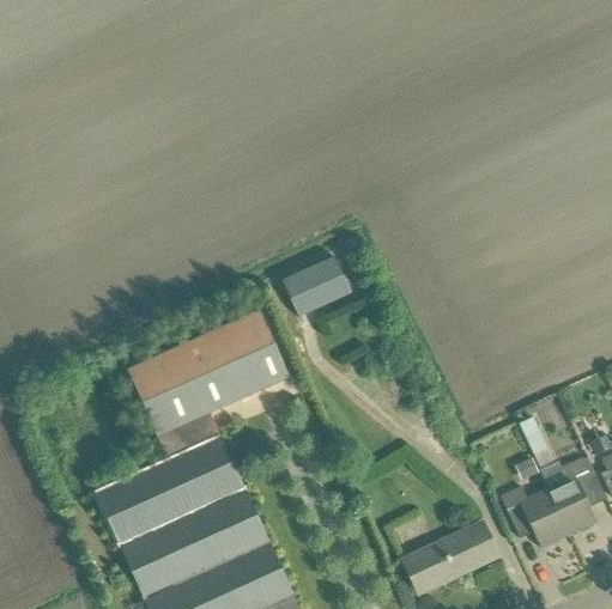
[(285,280),(301,315),(353,291),(338,256),(285,280)]
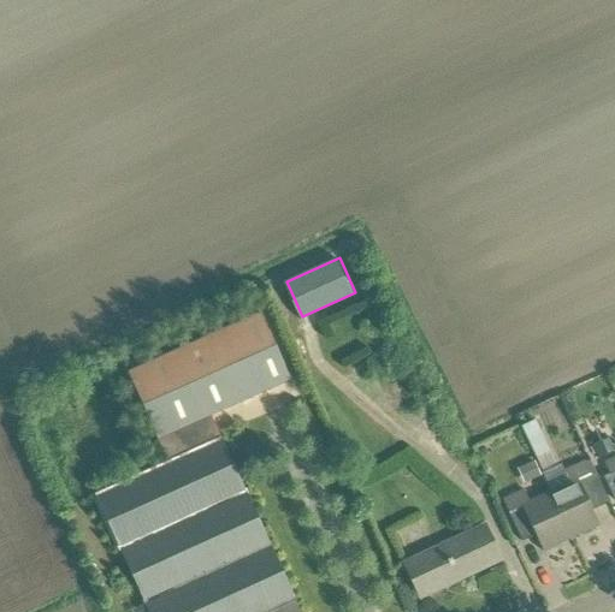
[(128,372),(167,459),(95,492),(151,611),(302,611),(220,434),(212,438),(202,417),(290,378),(260,312),(128,372)]
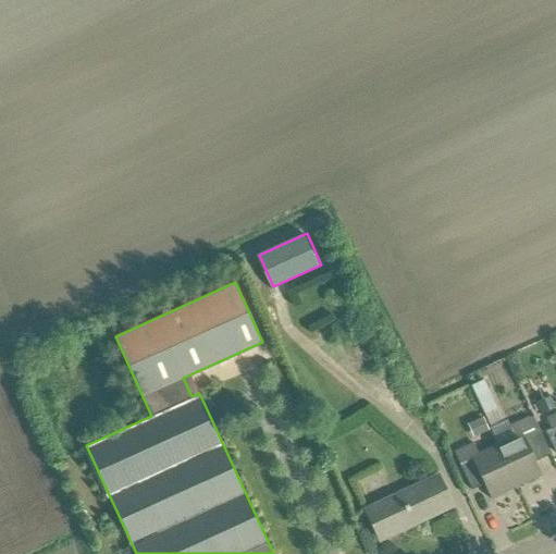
[(489,408),(505,402),(502,394),(515,389),(507,368),(478,378),(489,408)]
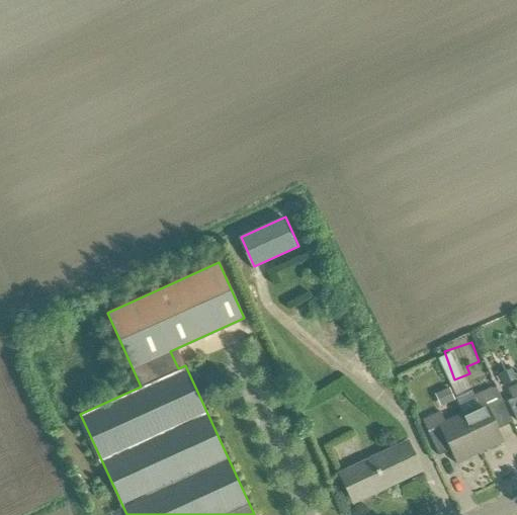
[(516,383),(508,388),(513,399),(516,397),(516,383)]
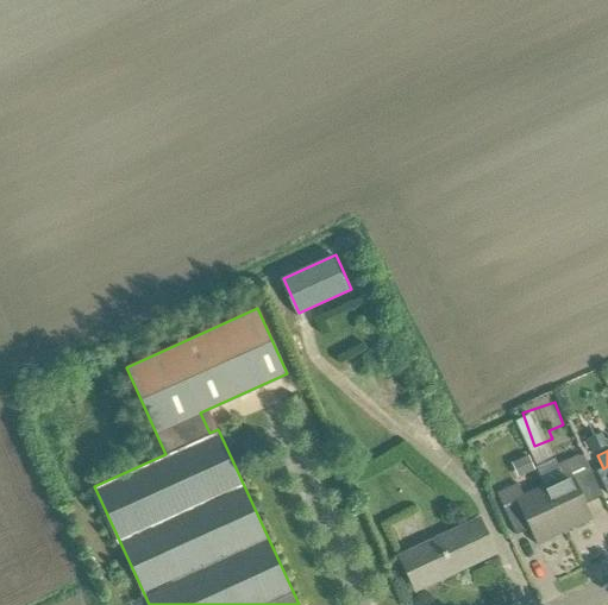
[(544,485),(565,530),(593,517),(585,503),(603,495),(590,466),(585,468),(578,454),(558,464),(564,476),(544,485)]
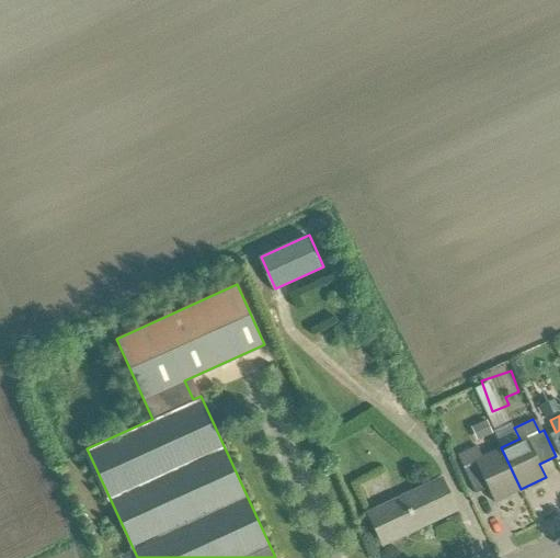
[(488,487),(494,501),(521,489),(501,447),(482,455),(477,445),(458,454),(476,492),(488,487)]
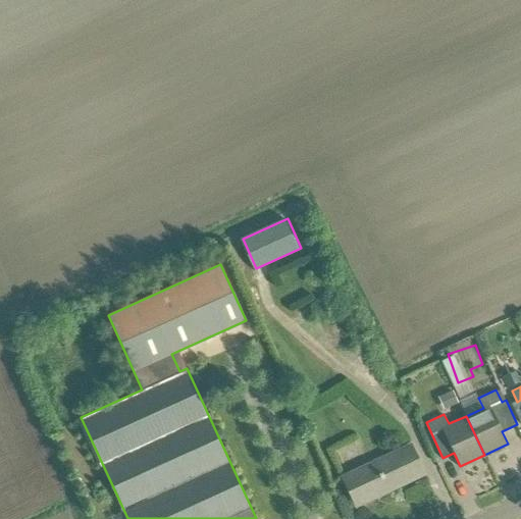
[(344,476),(357,505),(424,472),(411,444),(344,476)]
